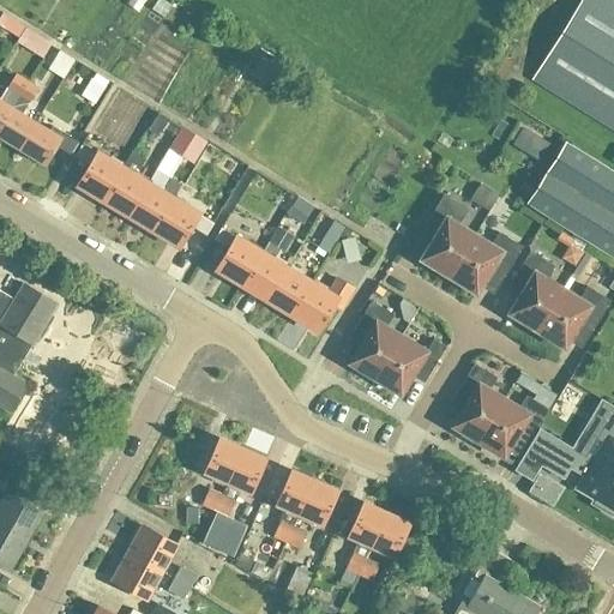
[(134,0),(132,4),(140,13),(156,0),(134,0)]
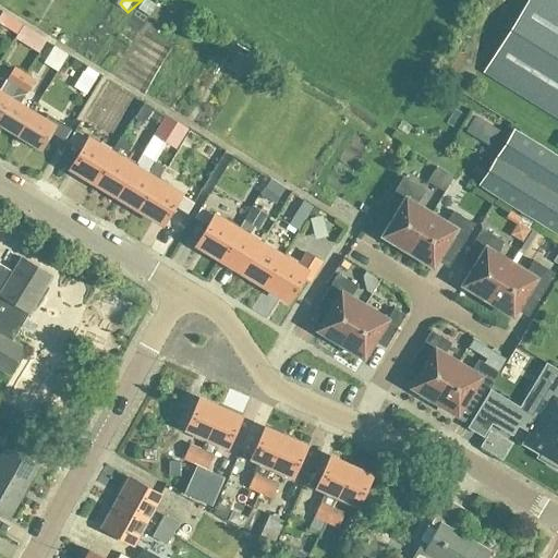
[(526,0),(483,71),(557,117),(557,1),(555,0),(526,0)]
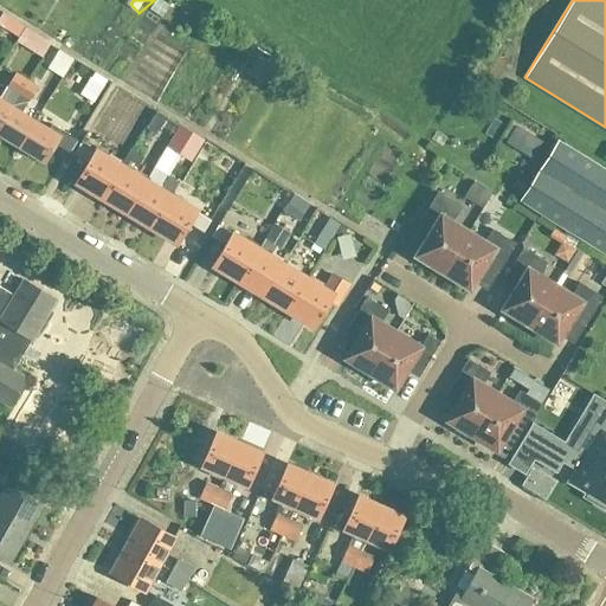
[(0,19),(21,40),(30,31),(8,11),(0,19)]
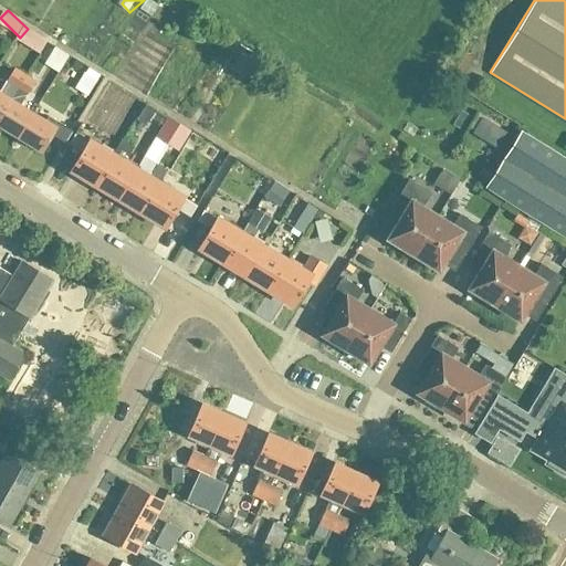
[(60,71),(70,55),(56,46),(46,63),(60,71)]
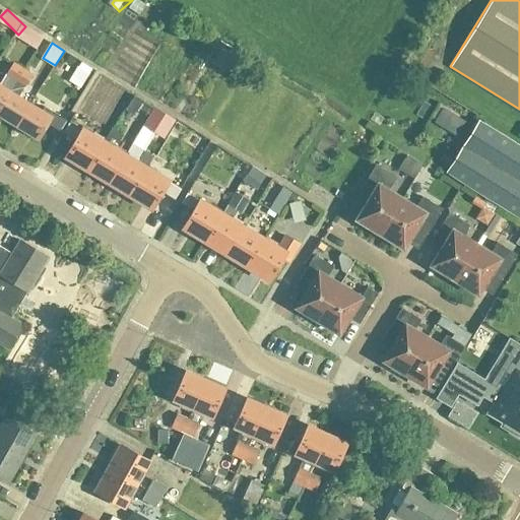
[(14,61),(6,74),(0,82),(0,105),(24,67),(14,61)]
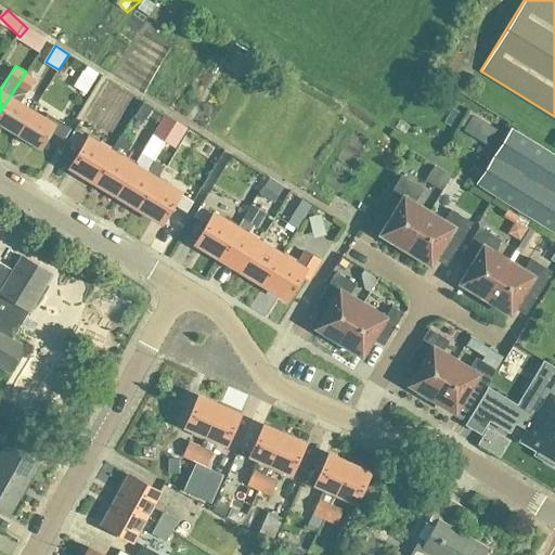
[(74,86),(86,93),(95,78),(84,71),(74,86)]
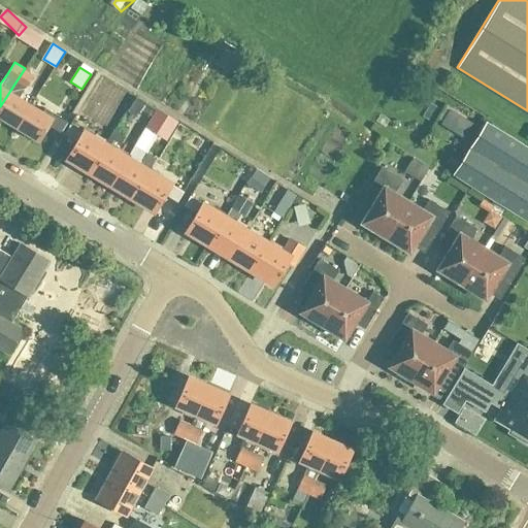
[(0,106),(0,118),(17,128),(28,109),(31,103),(19,96),(25,87),(26,88),(34,74),(25,68),(0,106)]
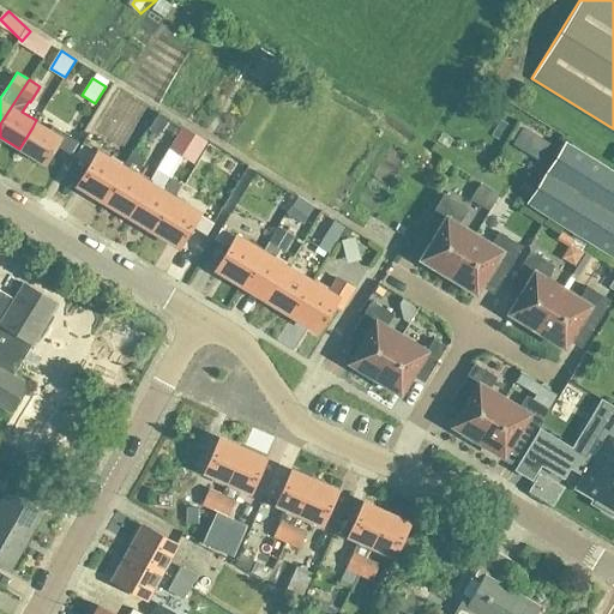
[(36,120),(32,127),(19,149),(43,164),(55,145),(71,155),(79,140),(54,125),(50,130),(36,120)]
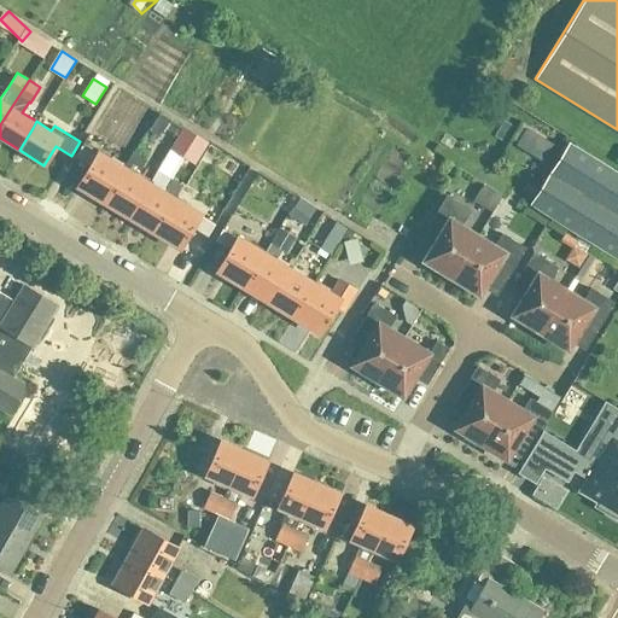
[(209,141),(199,135),(199,134),(187,127),(173,150),(197,163),(209,141)]
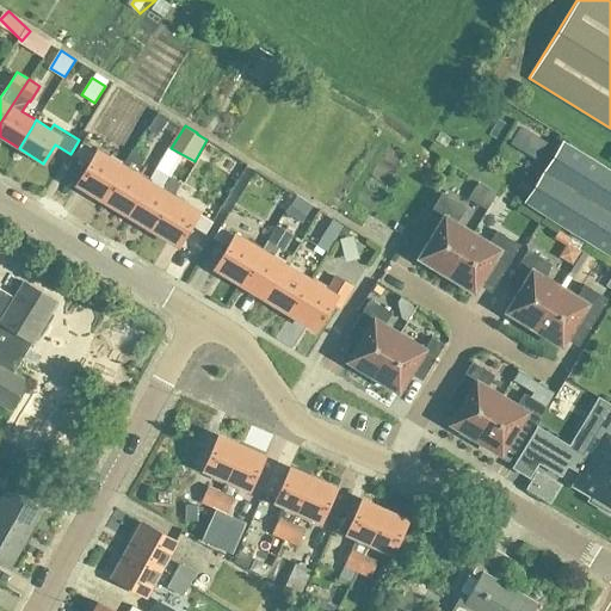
[(530,130),(518,153),(534,160),(545,137),(530,130)]
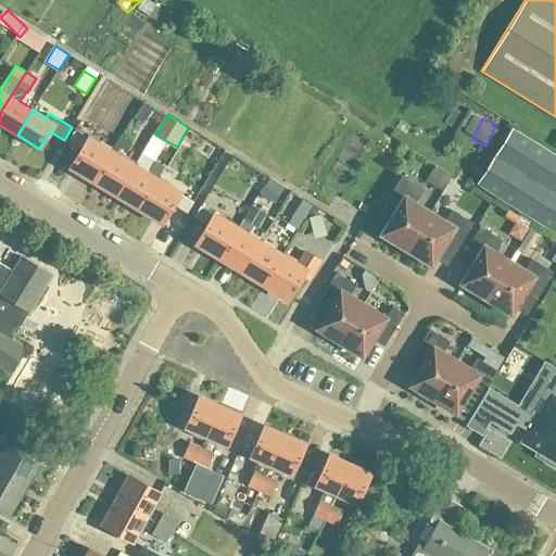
[(555,232),(555,155),(512,128),(478,184),(555,232)]
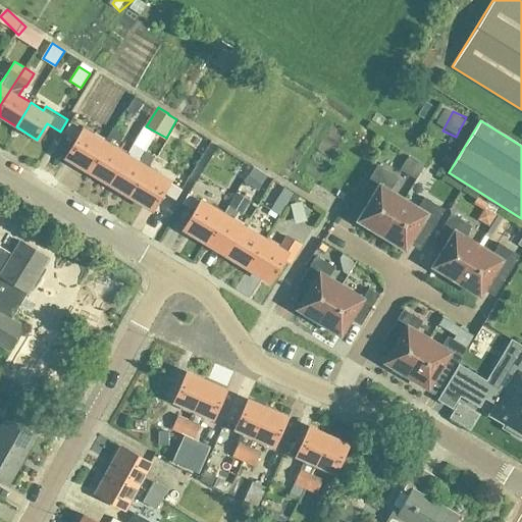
[(89,171),(106,144),(70,122),(63,134),(75,142),(66,157),(89,171)]
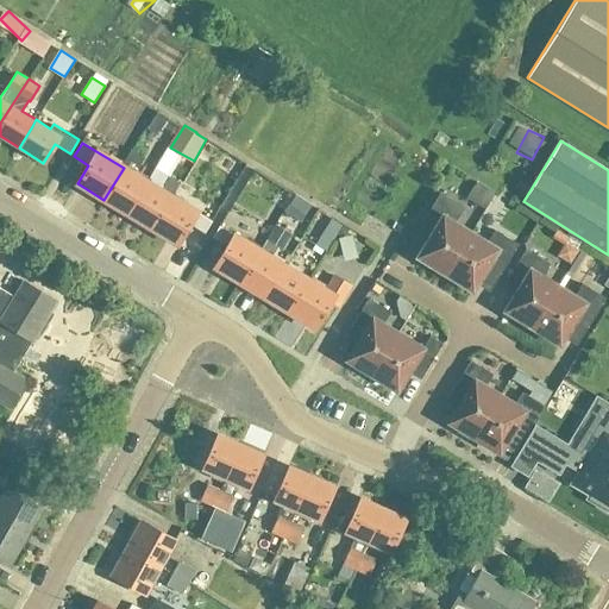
[(124,168),(104,200),(127,214),(148,182),(136,175),(146,157),(135,150),(124,168)]
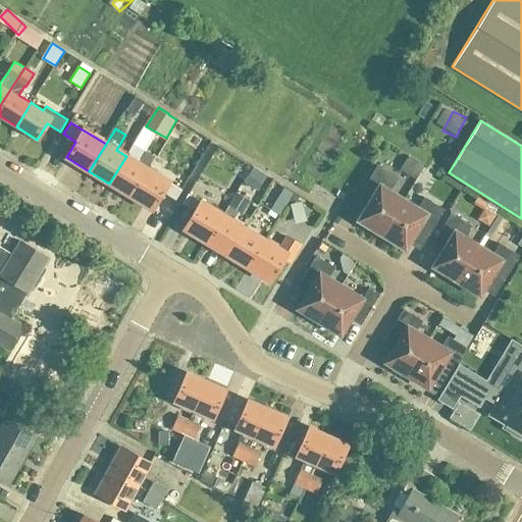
[(137,162),(126,156),(109,184),(129,196),(147,168),(153,158),(143,152),(137,162)]
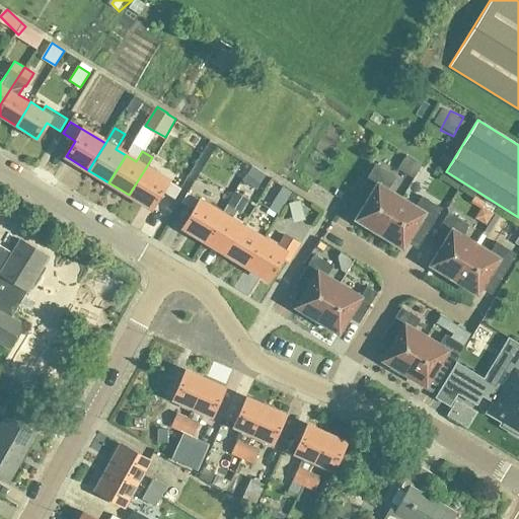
[(358,193),(368,199),(356,219),(379,234),(401,198),(378,183),(385,171),(375,165),(358,193)]
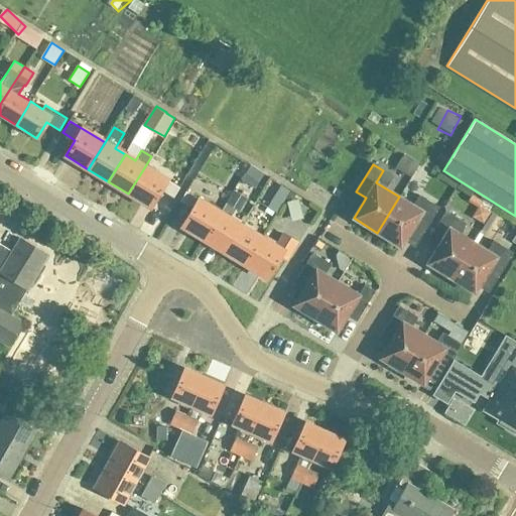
[(179,186),(145,166),(128,194),(150,207),(160,190),(172,199),(179,186)]
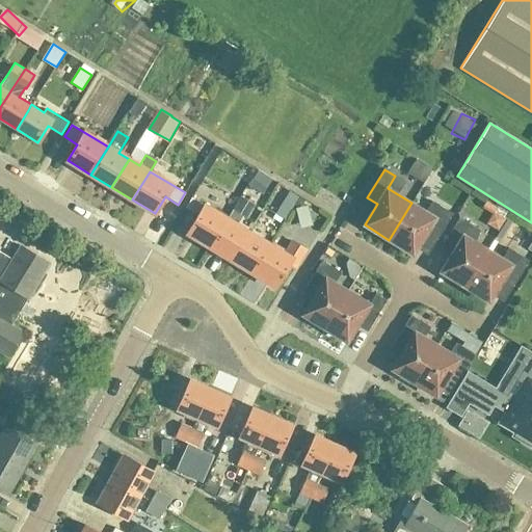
[(285,219),(293,209),(295,205),(300,196),(290,189),(274,213),(285,219)]
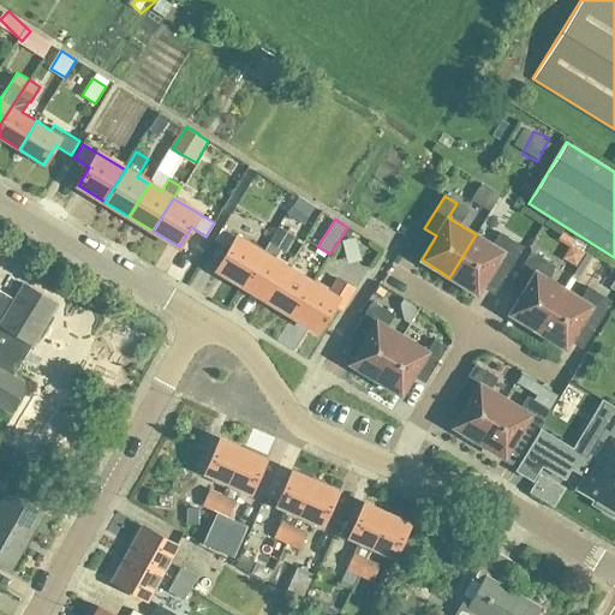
[(244,286),(263,254),(221,228),(213,242),(228,250),(216,269),(244,286)]
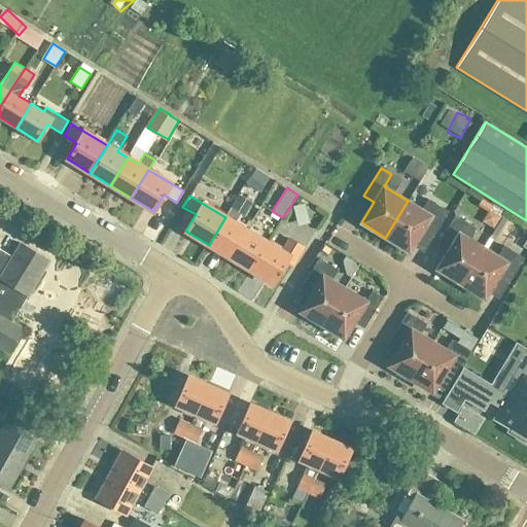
[(422,210),(408,201),(385,238),(409,252),(422,232),(432,238),(449,212),(429,200),(422,210)]
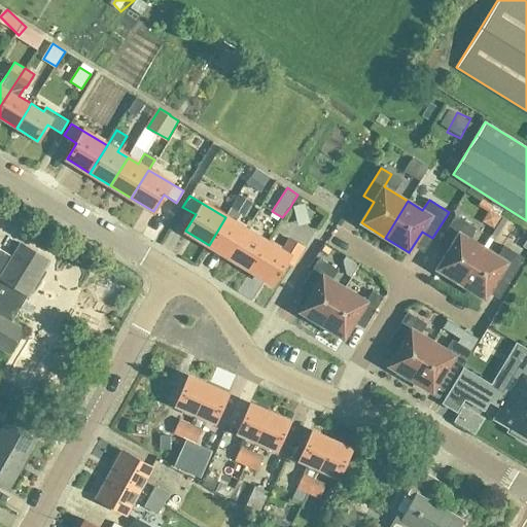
[(460,284),(483,247),(470,240),(476,229),(455,216),(438,242),(450,248),(436,270),(460,284)]
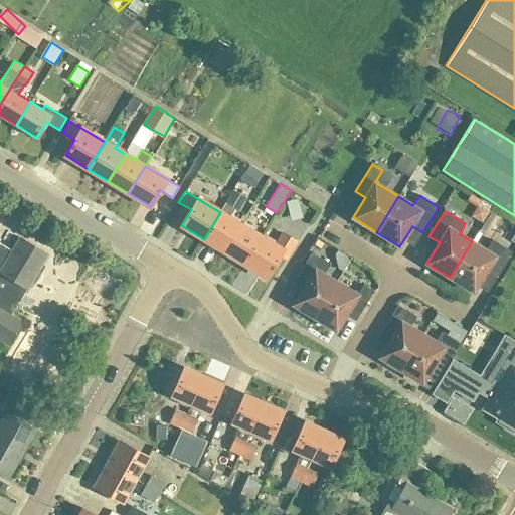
[(240,224),(220,212),(204,239),(224,251),(240,224)]
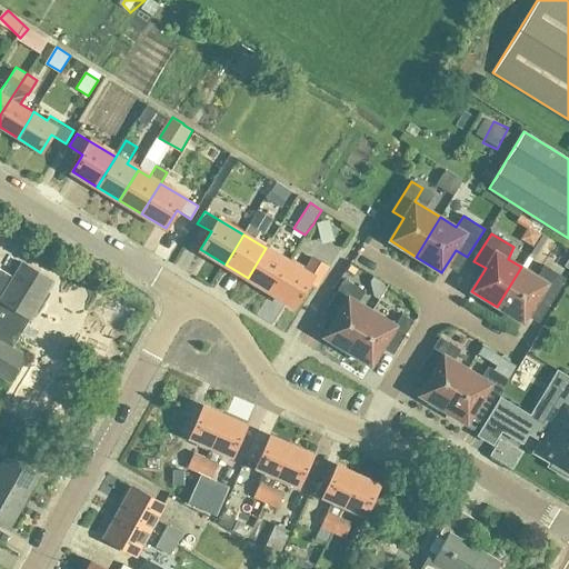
[(248,278),(270,291),(289,261),(266,248),(248,278)]
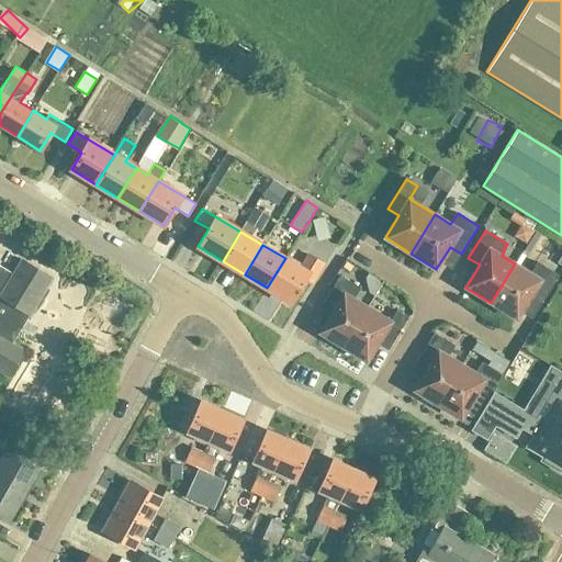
[(301,268),(285,258),(267,288),(291,303),(306,279),(312,282),(324,262),(310,254),(301,268)]
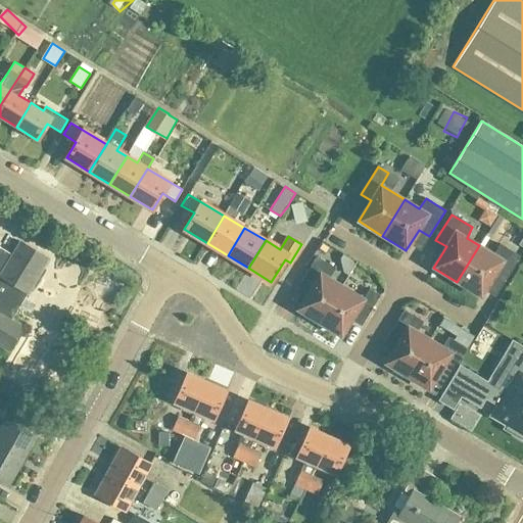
[(0,342),(8,348),(21,326),(11,320),(49,257),(20,241),(12,254),(0,246),(0,342)]
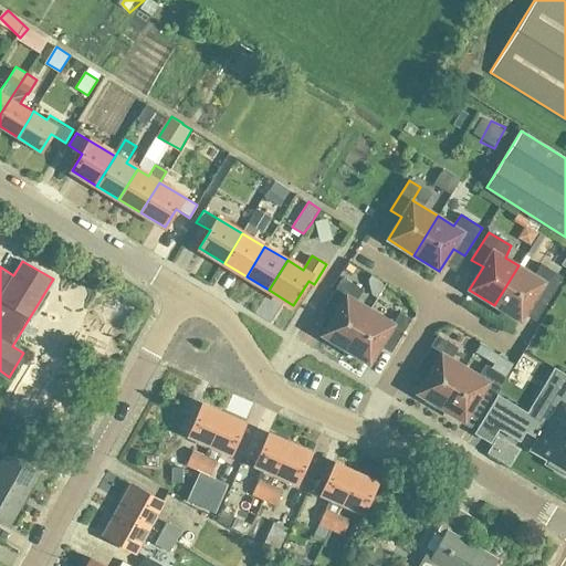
[(519,265),(494,305),(521,321),(534,299),(545,305),(563,278),(542,264),(535,275),(519,265)]
